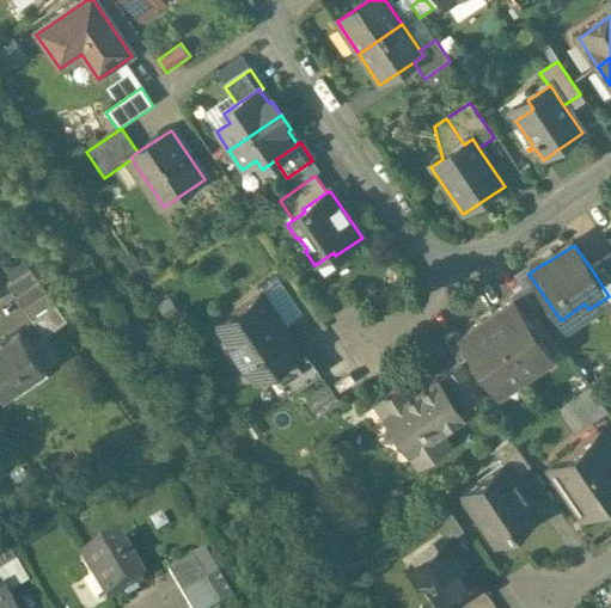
[(610,257),(592,270),(609,295),(610,293),(610,257)]
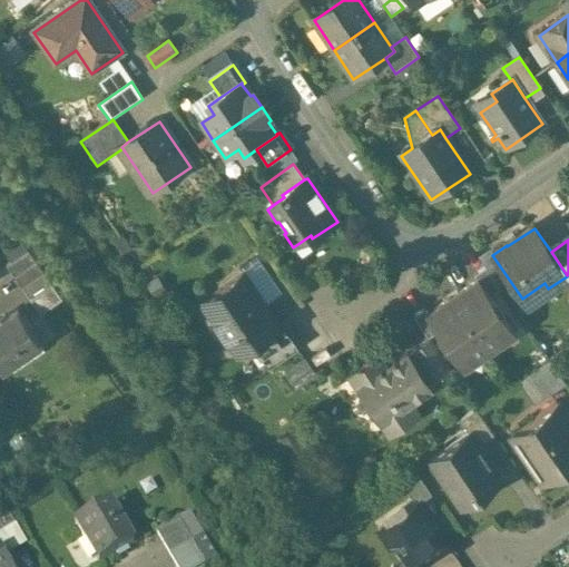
[(30,252),(9,266),(23,287),(43,274),(30,252)]
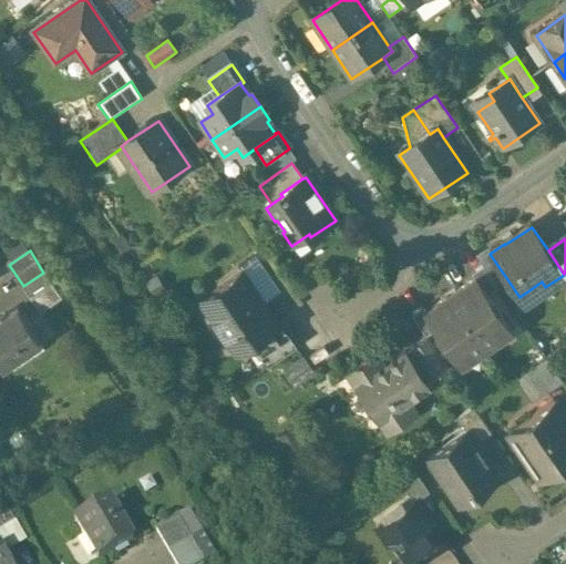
[(498,289),(484,268),(472,276),(475,280),(476,280),(487,296),(498,289)]
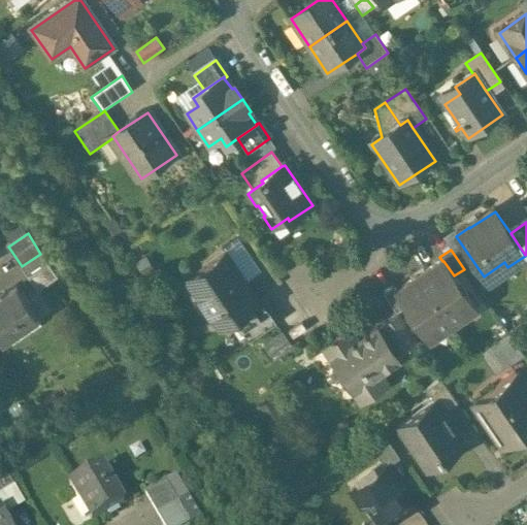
[(58,277),(40,254),(22,266),(38,291),(58,277)]
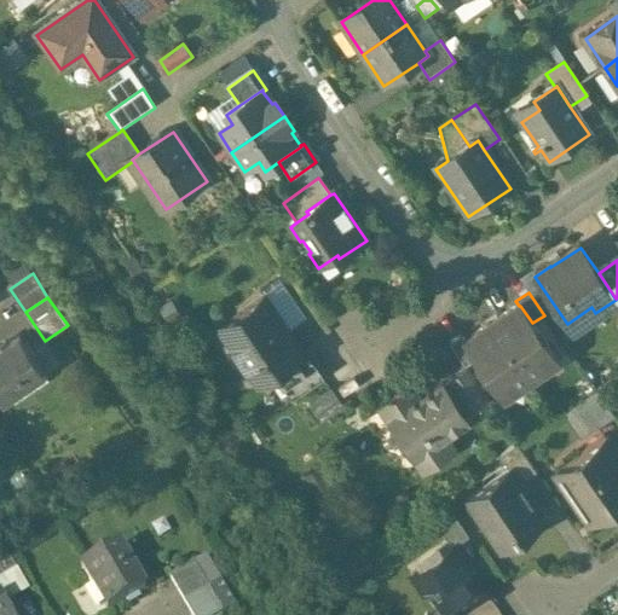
[(302,353),(265,299),(219,330),(258,386),(283,369),(302,395),(329,376),(310,347),(302,353)]
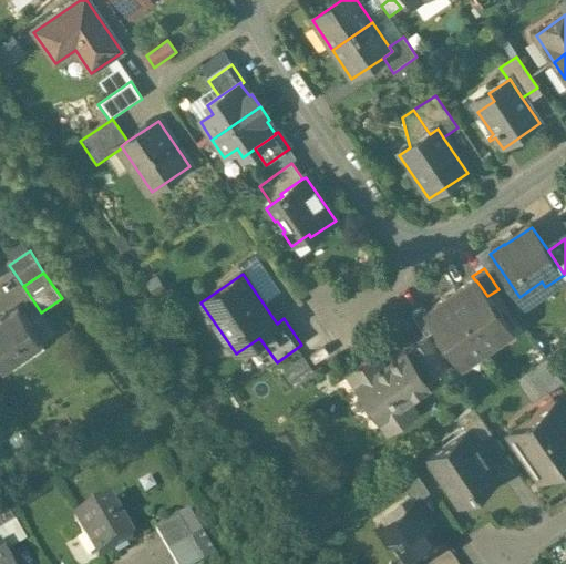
[(426,314),(438,330),(461,366),(511,331),(487,296),(476,280),(475,280),(426,314)]
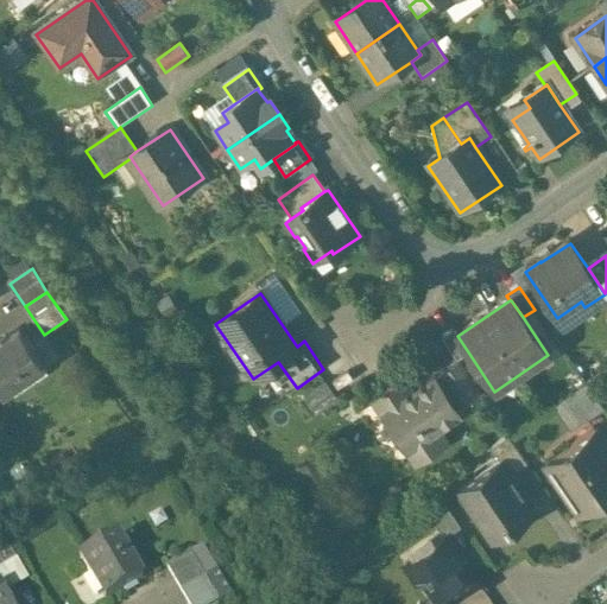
[(19,330),(0,343),(0,389),(4,394),(44,366),(19,330)]
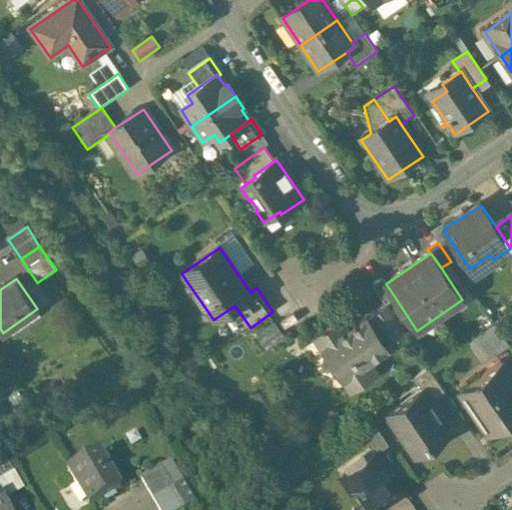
[(396,299),(386,284),(384,280),(373,287),(386,306),(396,299)]
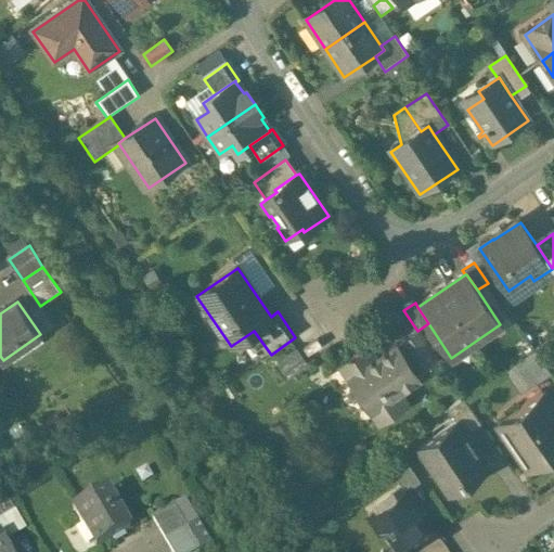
[(417,333),(397,347),(417,377),(439,363),(417,333)]
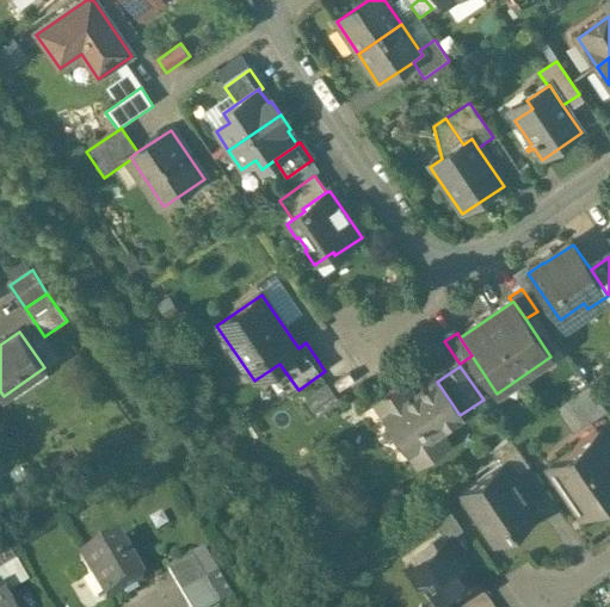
[(437,381),(408,401),(400,389),(386,398),(392,406),(390,413),(386,416),(418,464),(447,445),(437,432),(460,415),(437,382),(437,381)]
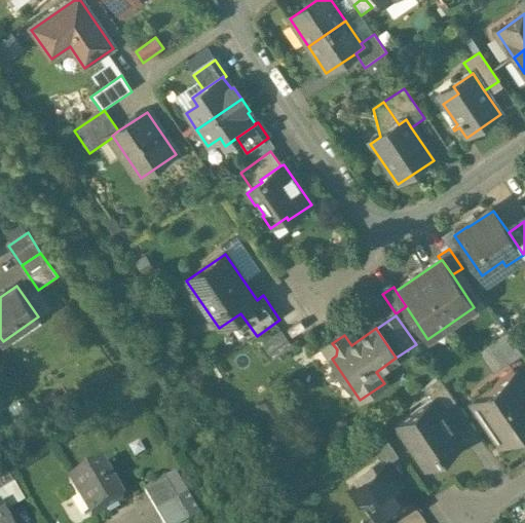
[(283,334),(263,347),(272,360),(292,346),(283,334)]
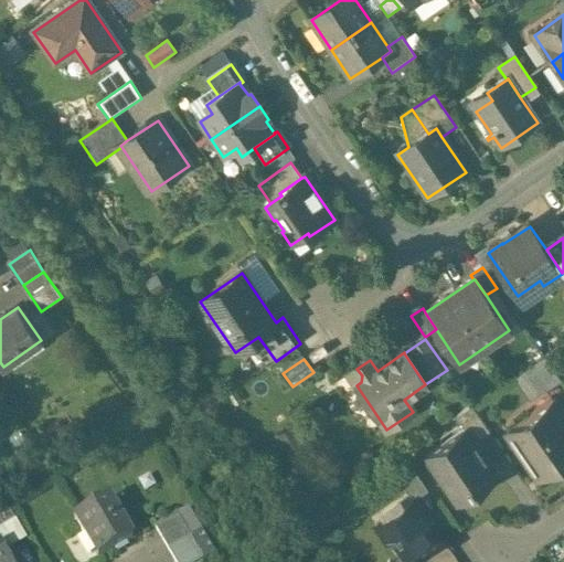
[(544,359),(524,373),(540,396),(546,392),(546,393),(562,383),(544,359)]
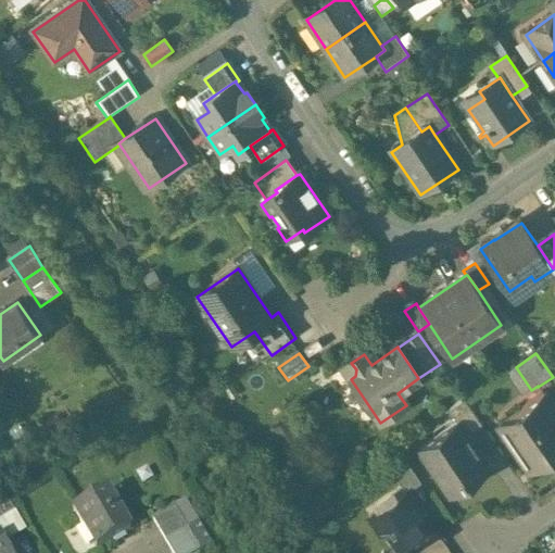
[(554,410),(544,396),(499,427),(530,472),(554,454),(554,410)]
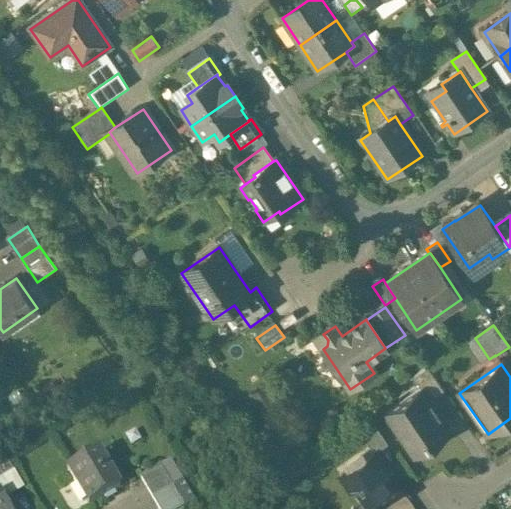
[(443,392),(428,369),(414,379),(422,391),(423,390),(430,401),(443,392)]
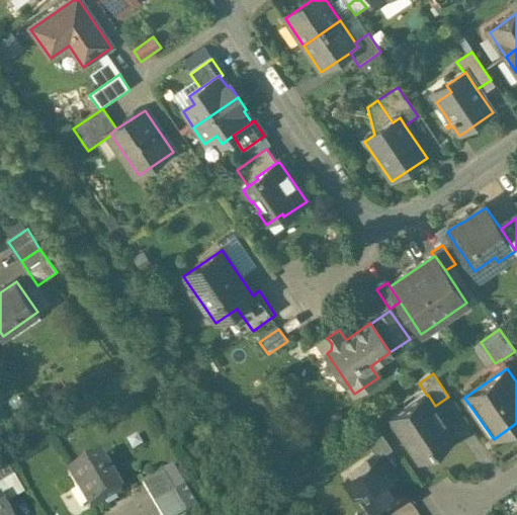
[(427,396),(390,421),(414,455),(428,445),(432,450),(454,434),(435,406),(428,395),(427,396)]
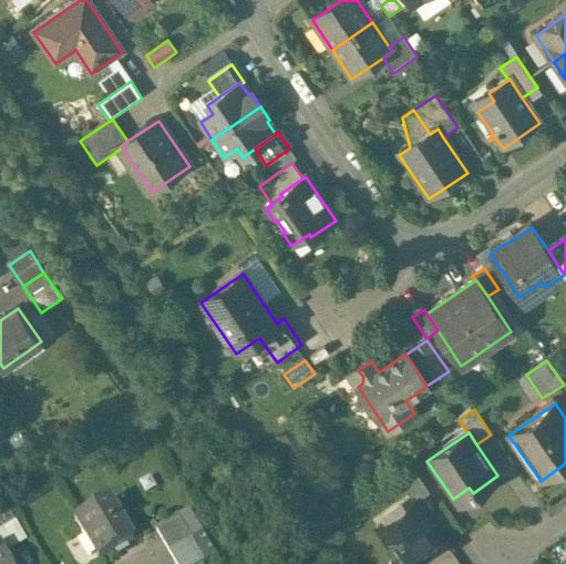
[(111,502),(76,522),(100,563),(134,542),(111,502)]
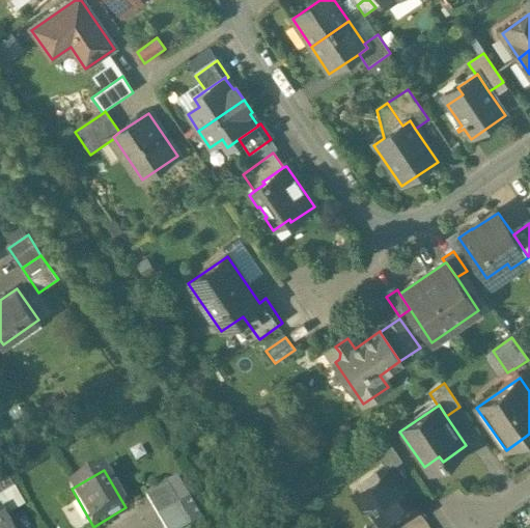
[(2,471),(0,472),(0,500),(15,492),(2,471)]
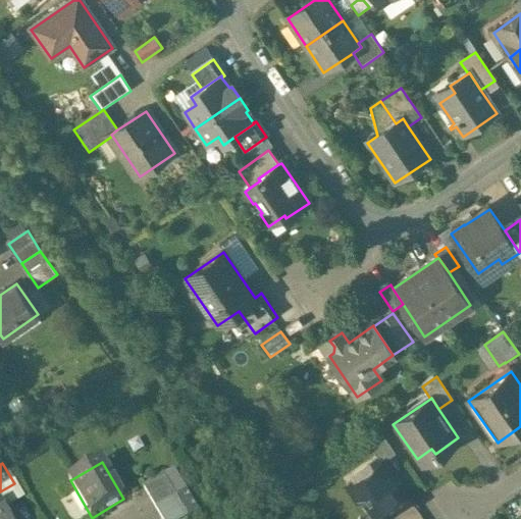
[(381,463),(348,486),(369,518),(374,514),(377,518),(417,518),(412,509),(413,508),(381,463)]
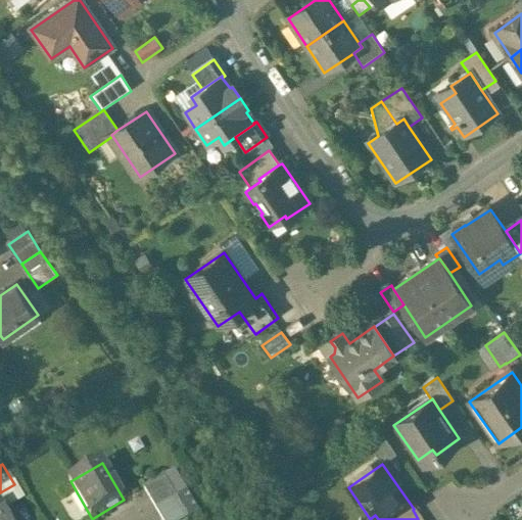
[(175,472),(164,478),(177,500),(187,493),(175,472)]
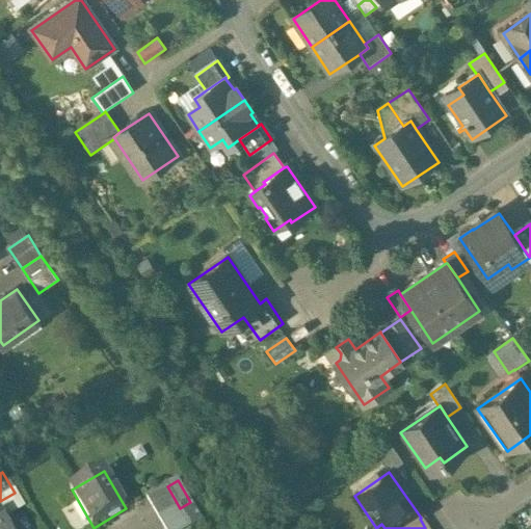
[(167,486),(147,499),(159,520),(180,508),(167,486)]
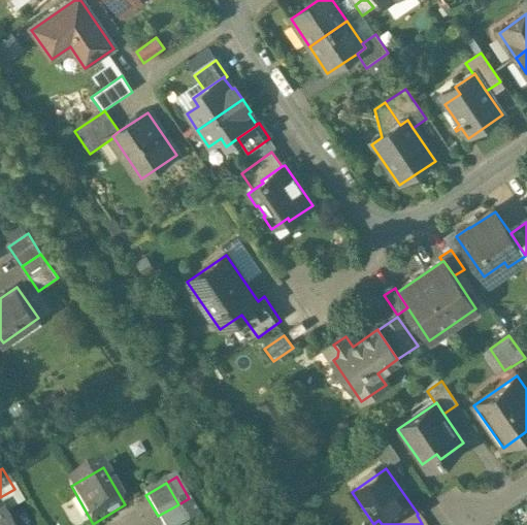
[(178,504),(158,516),(162,524),(189,524),(178,504)]
